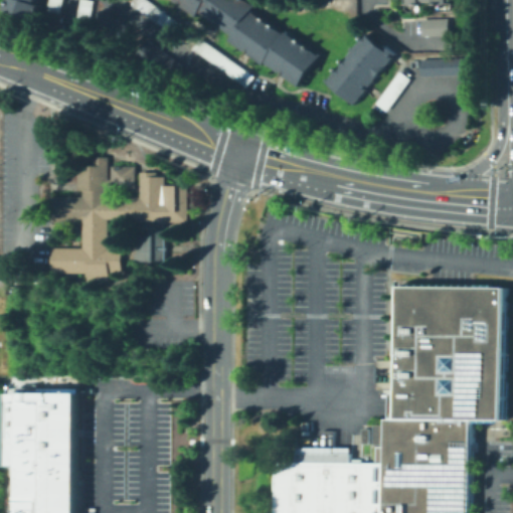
[(38,0),(36,6),(42,8),(37,23),(8,13),(12,0),(38,0)]
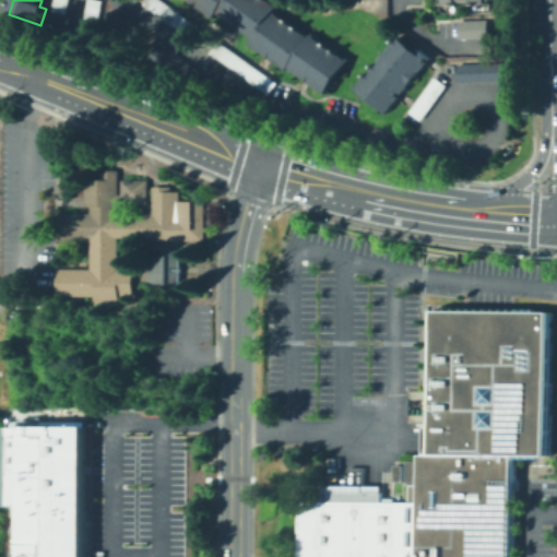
[(50,0),(64,0),(62,13),(48,10),(50,0)]
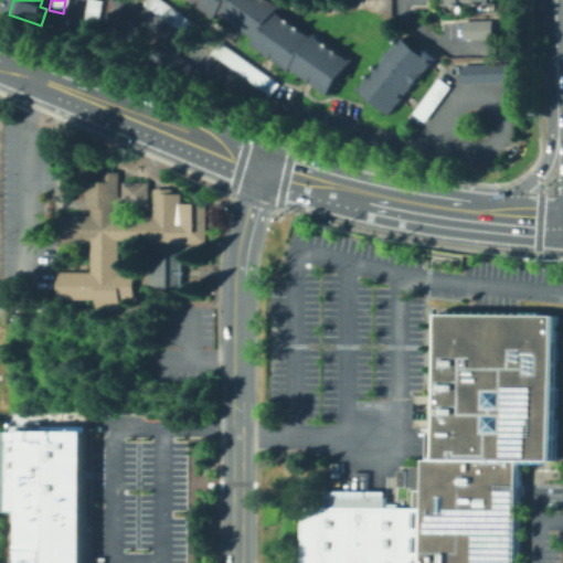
[(84,0),(93,0),(102,1),(95,44),(80,42),(84,0)]
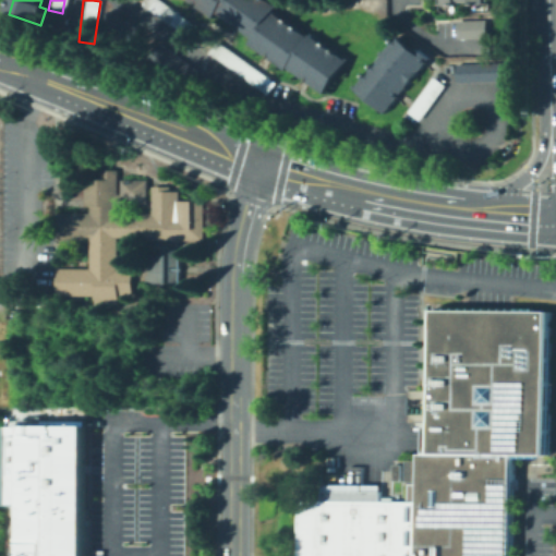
[(156,0),(142,0),(137,7),(184,40),(194,27),(156,0)]
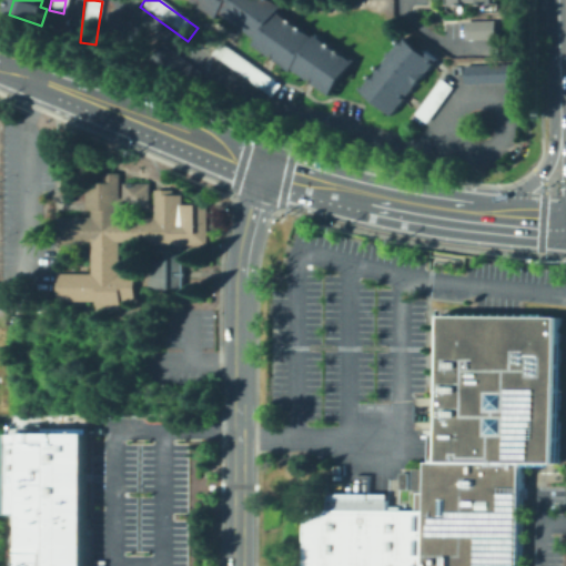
[(350,66),(313,39),(310,44),(275,20),(282,11),(266,0),(187,0),(218,22),(222,17),(259,43),(254,49),(291,74),(293,71),(329,95),(350,66)]
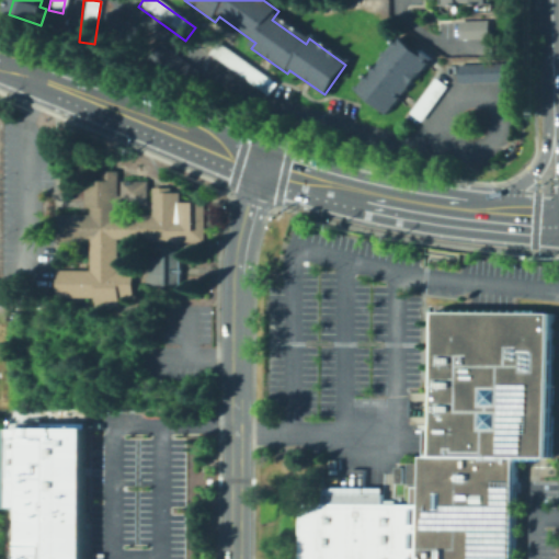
[(130,46),(105,30),(111,23),(105,20),(111,12),(115,15),(116,14),(140,32),(130,46)]
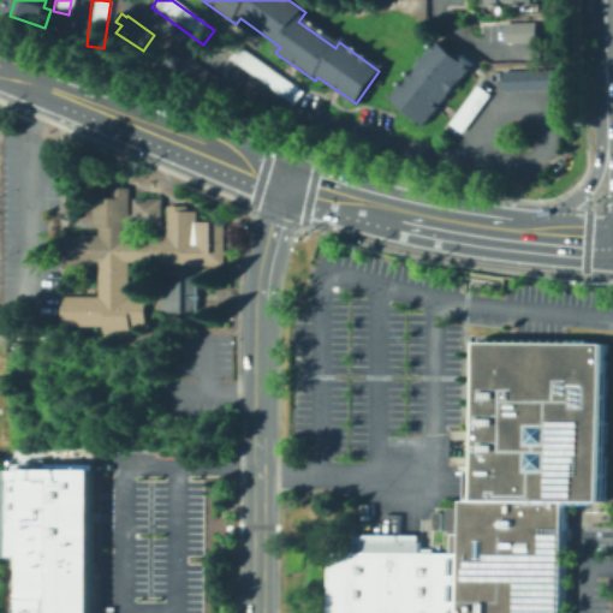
[(498,23),(498,43),(531,42),(531,22),(498,23)]
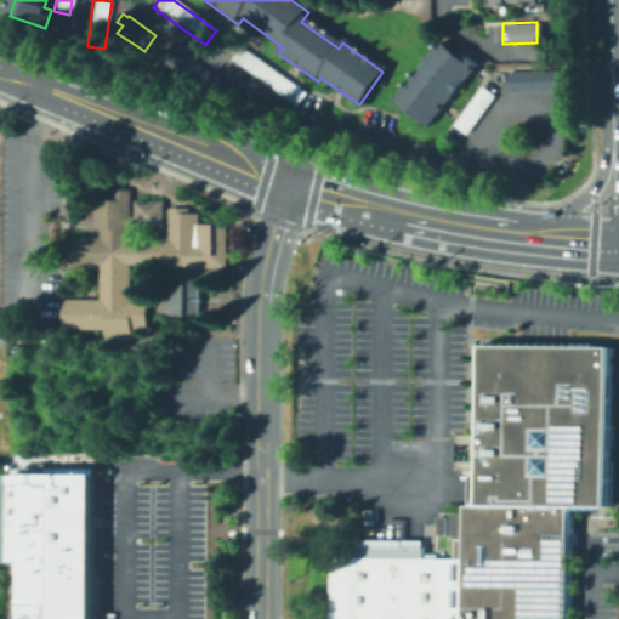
[(438,45),(471,72),(426,126),(393,101),(438,45)]
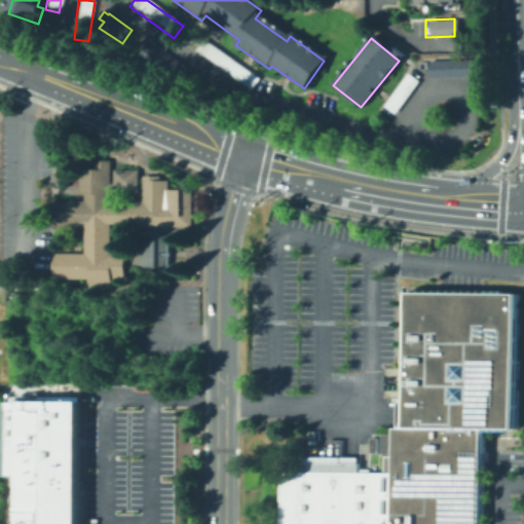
[(198,51),(207,40),(257,76),(248,88),(198,51)]
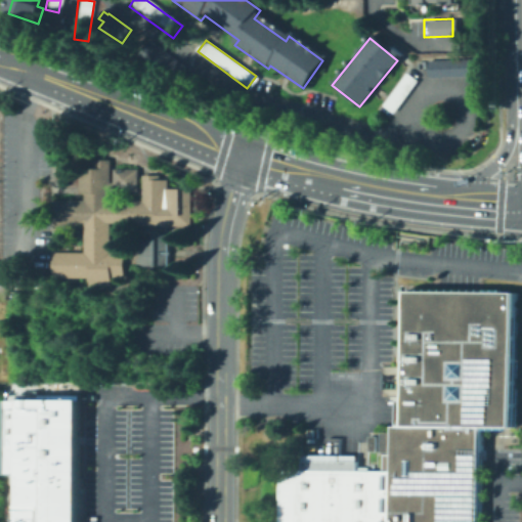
[(164,55),(156,68),(187,89),(196,77),(164,55)]
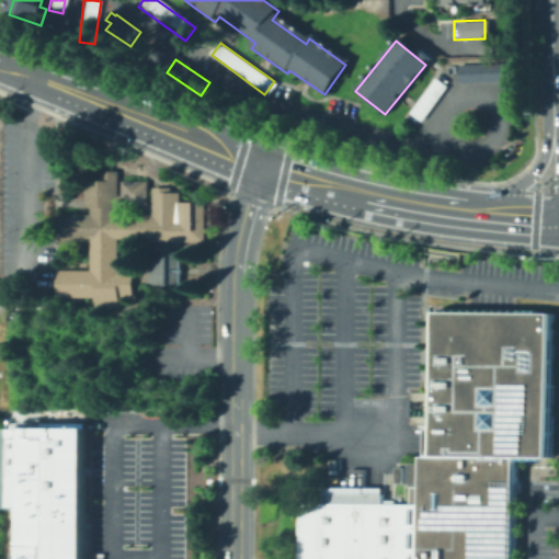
[(455,67),(505,65),(506,83),(456,86),(455,67)]
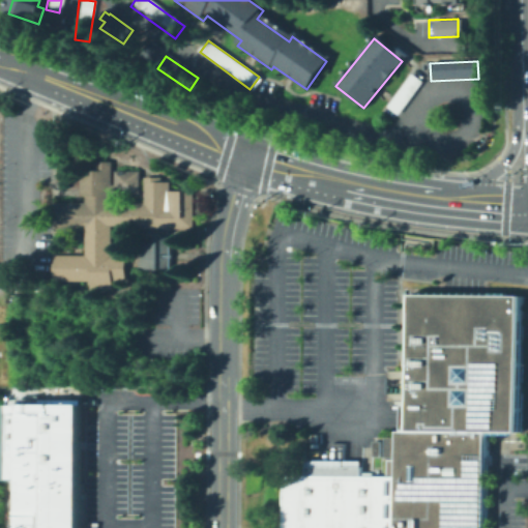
[(408,75),(419,83),(396,116),(383,108),(408,75)]
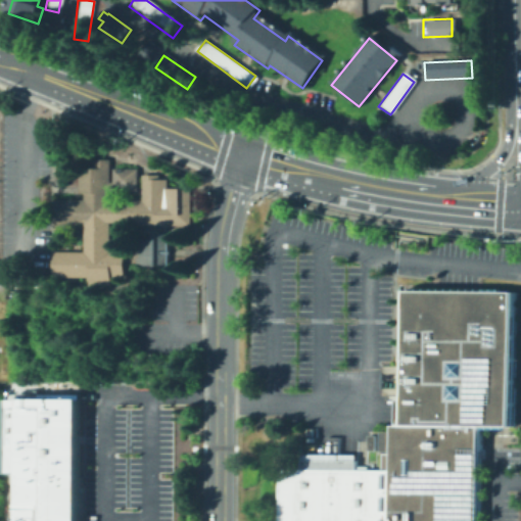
[(186,226),(114,225),(114,223),(106,223),(106,251),(122,251),(122,279),(108,278),(108,288),(84,288),(84,277),(49,277),(49,251),(80,251),(80,223),(74,223),(74,226),(48,226),(49,199),(80,199),(80,194),(76,194),(76,168),(90,168),(90,158),(106,158),(106,182),(109,182),(109,169),(134,169),(134,191),(107,190),(107,199),(138,199),(138,175),(155,175),(155,179),(163,179),(163,187),(177,188),(177,189),(187,189),(186,226)]
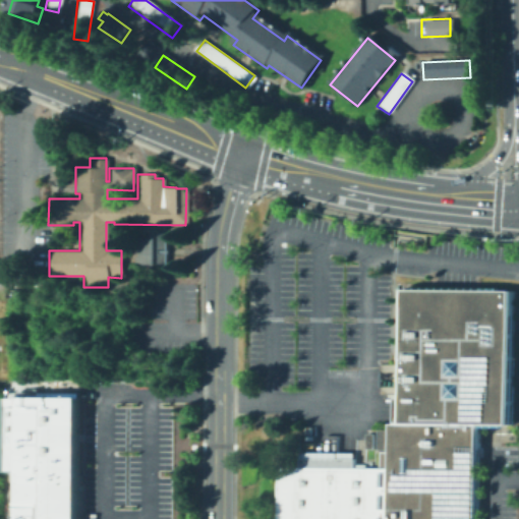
[(164,271),(149,271),(149,266),(132,266),(132,237),(148,237),(148,233),(165,233),(164,271)]
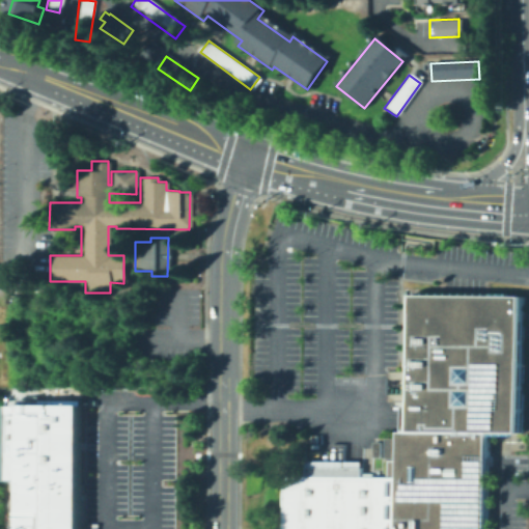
[(279,528),(279,476),(304,476),(304,462),(360,462),(360,473),(373,473),(373,477),(386,477),(386,460),(394,460),(394,432),(398,432),(398,425),(398,412),(398,406),(407,406),(407,296),(519,297),(518,433),(483,433),(482,528),(279,528)]
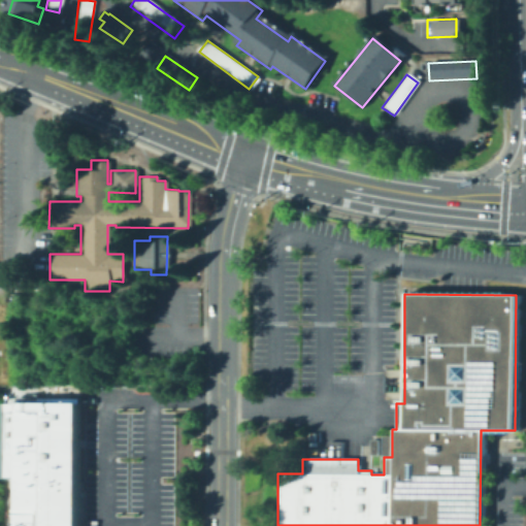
[(13,525),(14,402),(76,402),(75,525),(13,525)]
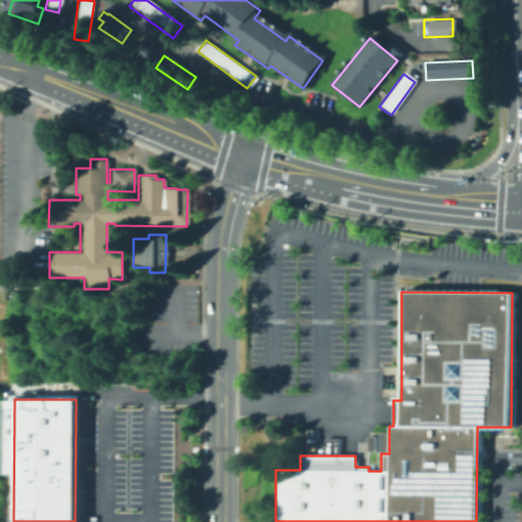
[(377,451),(377,433),(386,433),(386,452),(377,451)]
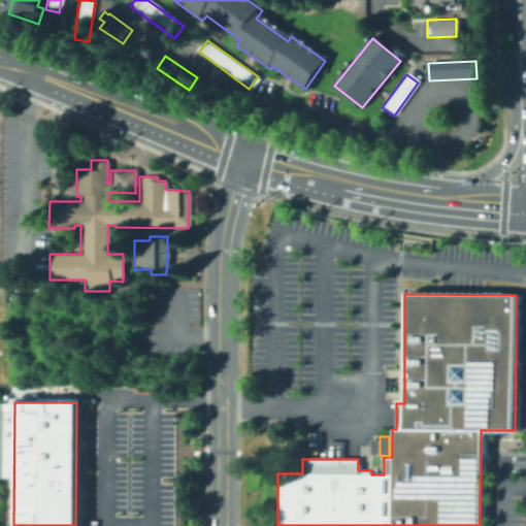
[(367,439),(375,439),(375,455),(367,455),(367,439)]
